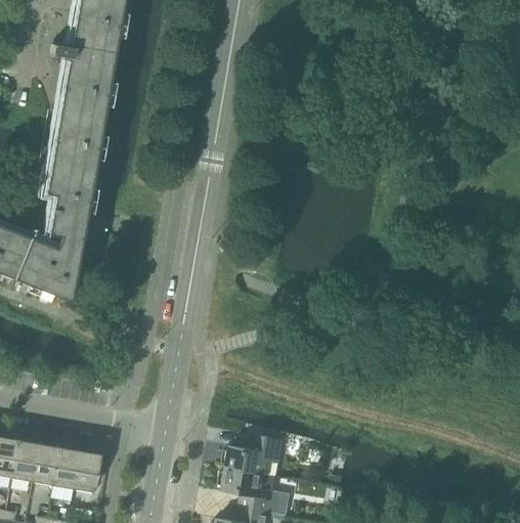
[(0,224),(0,272),(75,302),(85,241),(88,222),(126,0),(80,0),(74,45),(68,44),(67,46),(55,44),(53,54),(66,56),(65,59),(71,60),(47,194),(57,195),(55,212),(51,234),(49,244),(0,224)]
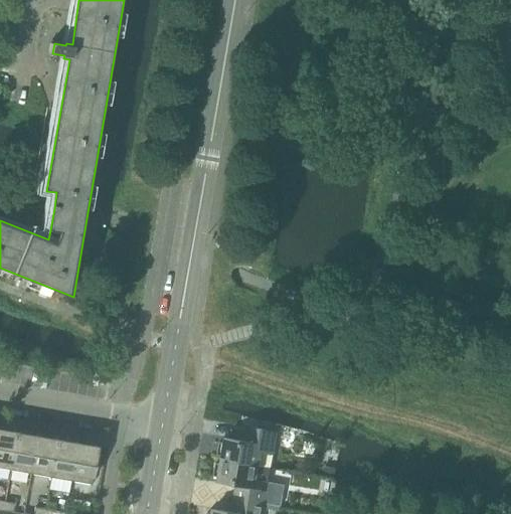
[(226,457),(225,461),(275,469),(282,433),(251,427),(250,429),(256,430),(253,443),(229,439),(228,444),(224,443),(221,457),(226,457)]
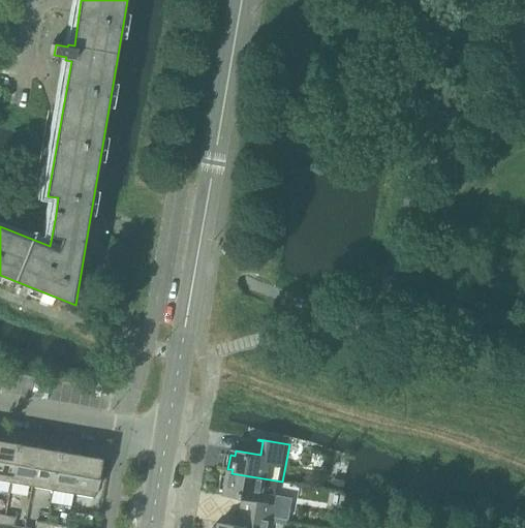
[(0,445),(0,480),(14,484),(22,445),(1,441),(0,445)]
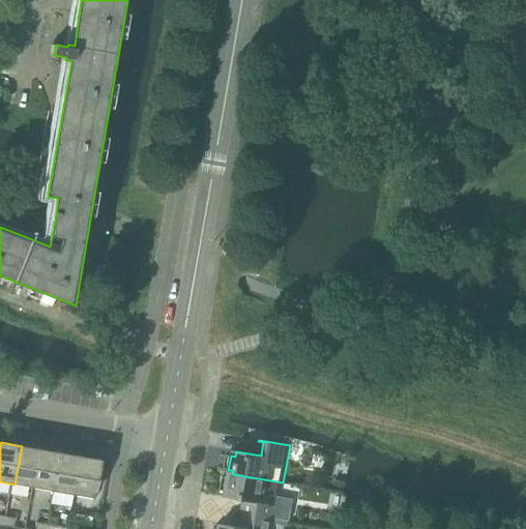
[(15,485),(35,489),(42,449),(22,446),(15,485)]
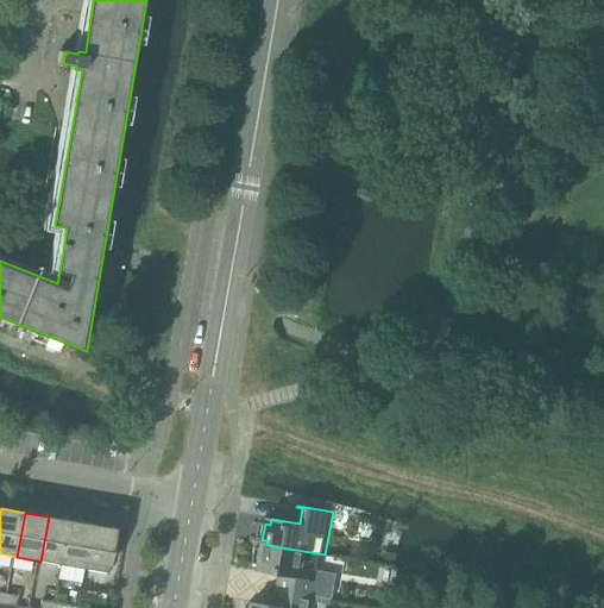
[(49,516),(41,562),(65,565),(73,521),(49,516)]
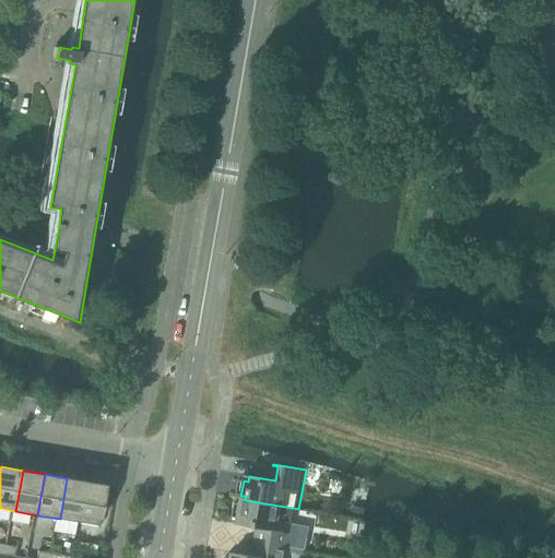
[(61,520),(59,532),(79,536),(81,523),(82,523),(89,482),(67,478),(60,519),(61,520)]
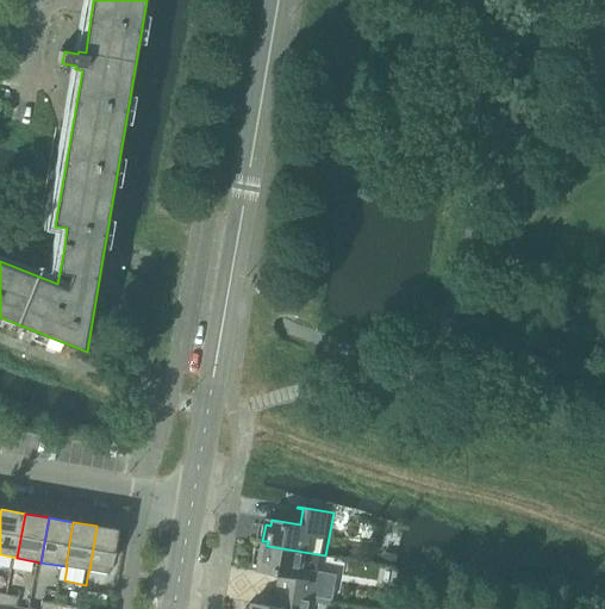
[(97,526),(89,571),(113,575),(122,530),(97,526)]
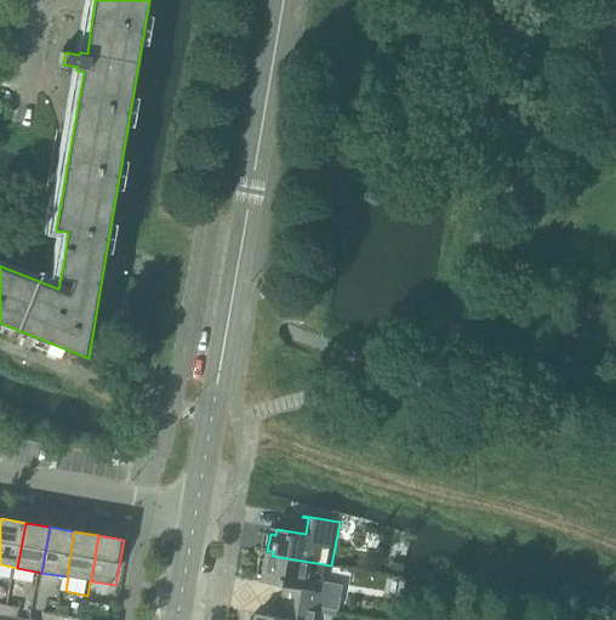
[(287,602),(287,603),(324,609),(331,566),(272,556),(272,561),(266,559),(263,575),(269,576),(268,582),(296,587),(294,603),(287,602)]
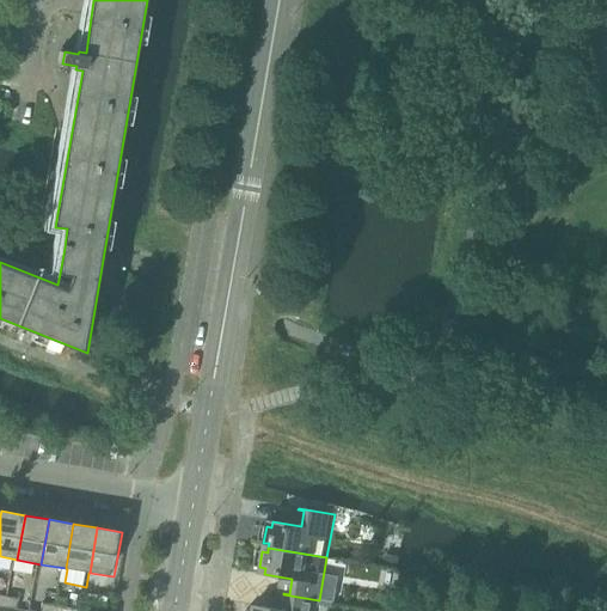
[(388,554),(386,568),(400,570),(403,556),(388,554)]
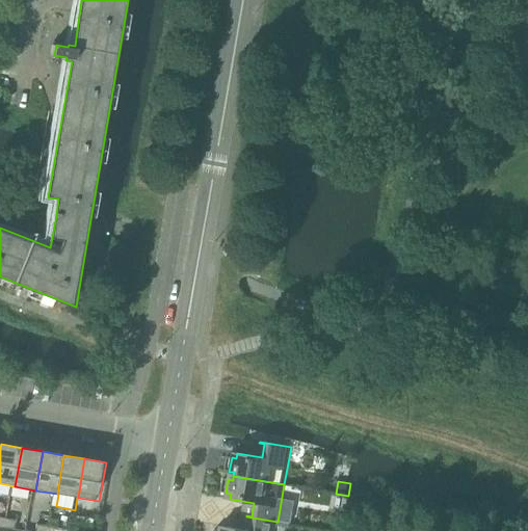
[(275,530),(278,522),(246,516),(252,518),(248,530),(243,530),(225,527),(223,530),(275,530)]
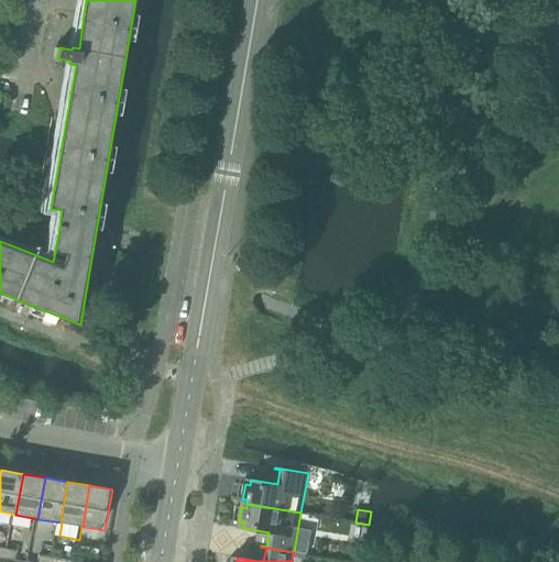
[(0,557),(8,559),(10,550),(0,548),(0,557)]
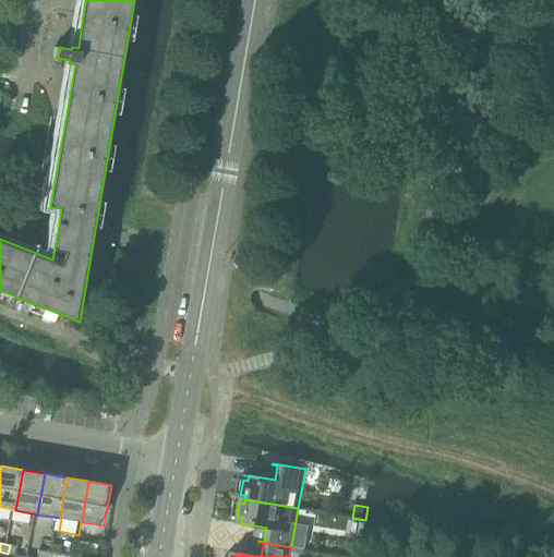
[(10,545),(8,554),(20,556),(21,546),(10,545)]
